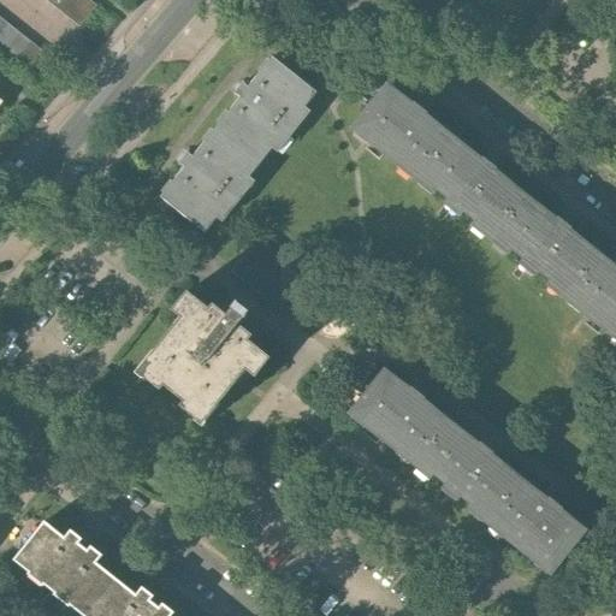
[(95,7),(87,0),(45,0),(80,27),(95,7)]
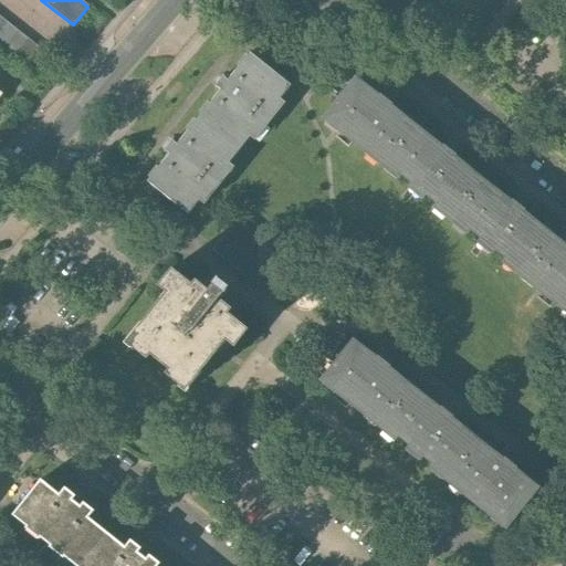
[(49,55),(0,16),(0,49),(33,75),(49,55)]
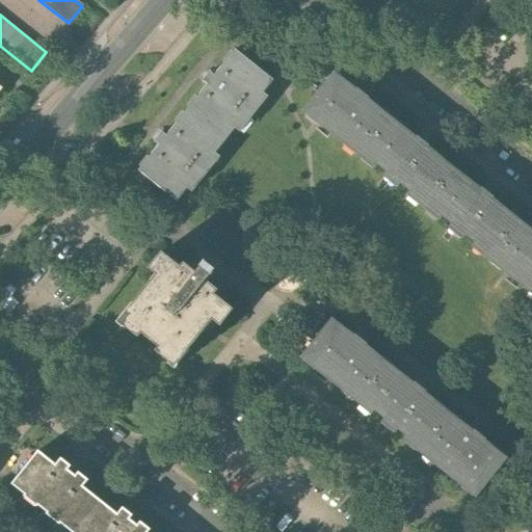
[(190,106),(187,110),(224,140),(235,128),(240,132),(268,96),(263,91),(273,79),(235,49),(233,52),(230,50),(222,59),(225,61),(215,75),(210,71),(203,80),(208,84),(197,97),(194,95),(187,104),(190,106)]
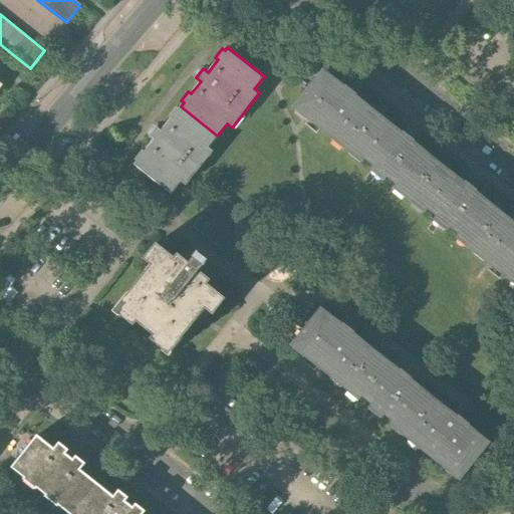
[(359,160),(362,157),(390,123),(321,69),(292,105),(359,160)]
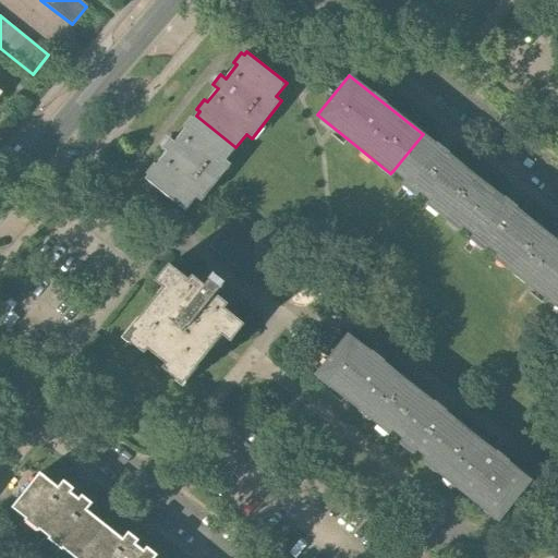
[(225,161),(235,147),(196,116),(194,119),(191,117),(183,126),(186,129),(174,143),(169,138),(161,148),(167,153),(145,180),(185,211),(196,198),(202,203),(231,166),(225,161)]
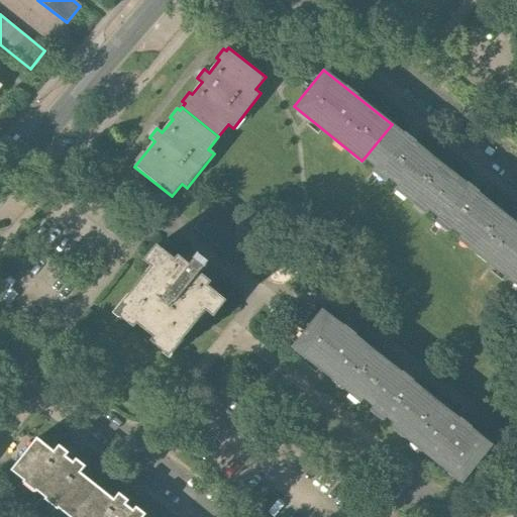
[(439,163),(392,124),(365,158),(377,167),(374,171),(385,179),(387,176),(399,185),(396,188),(410,199),(439,163)]
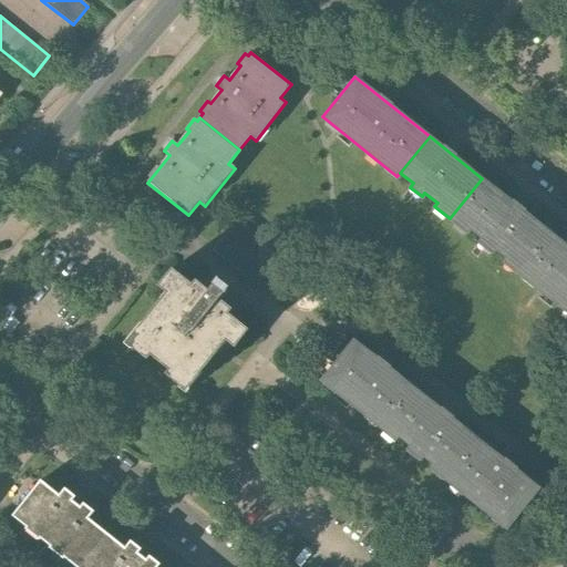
[(504,261),(517,272),(549,233),(482,178),(450,218),(466,232),(468,228),(482,239),(480,243),(491,251),(494,248),(506,258),(504,261)]
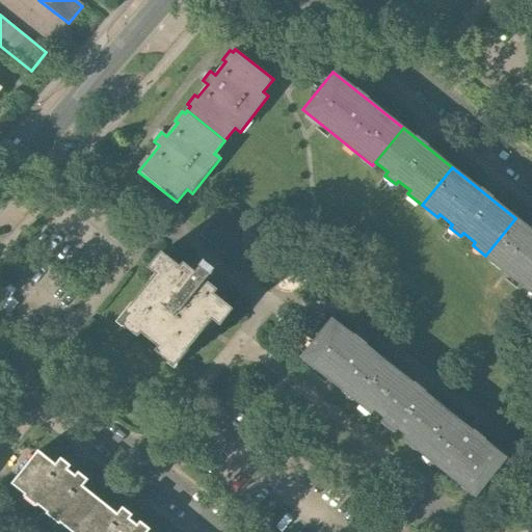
[(531,231),(515,218),(485,256),(531,293),(531,231)]
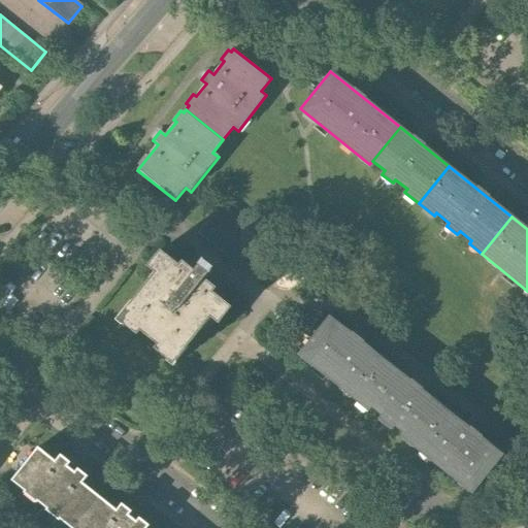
[(155,350),(173,365),(211,319),(219,325),(232,308),(212,293),(217,289),(203,277),(213,265),(203,256),(192,269),(183,262),(179,266),(160,250),(146,265),(155,272),(117,319),(137,335),(140,332),(158,347),(155,350)]
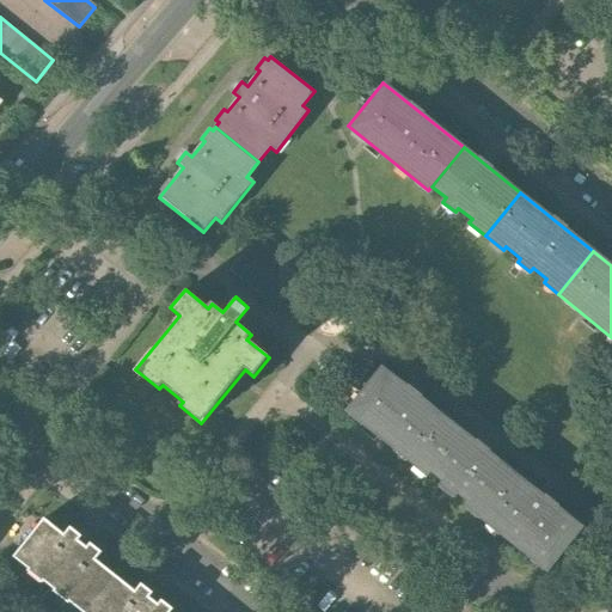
[(346,412),(411,465),(446,422),(380,369),(346,412)]
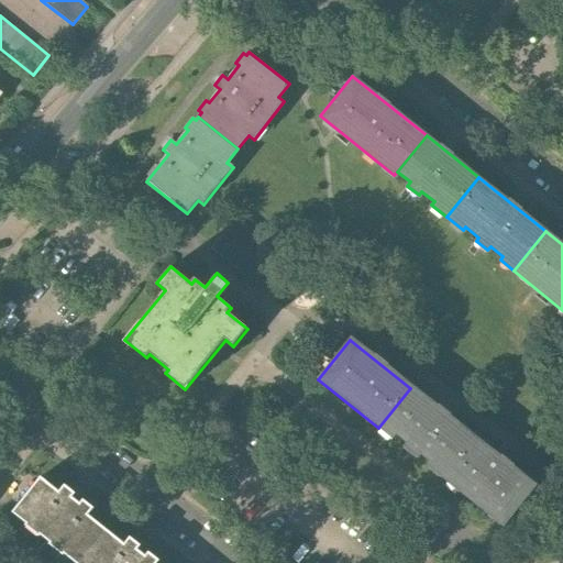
[(430,470),(443,479),(475,440),(410,388),(378,428),(392,439),(396,434),(407,443),(404,448),(417,459),(420,454),(433,464),(430,470)]
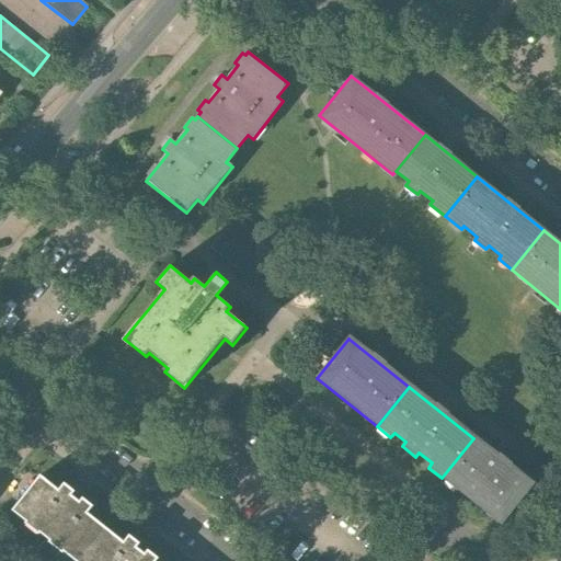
[(533,485),(473,438),(442,478),(501,526),(533,485)]
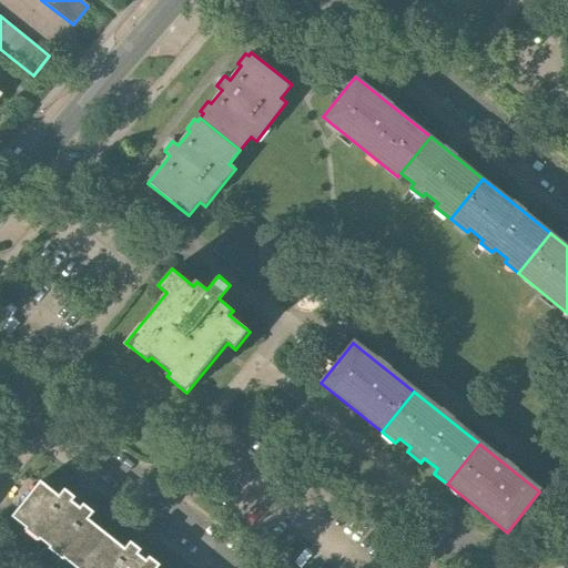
[(10,515),(75,567),(77,567),(104,534),(87,519),(92,511),(82,503),(79,507),(70,500),(73,496),(63,488),(58,495),(39,480),(10,515)]
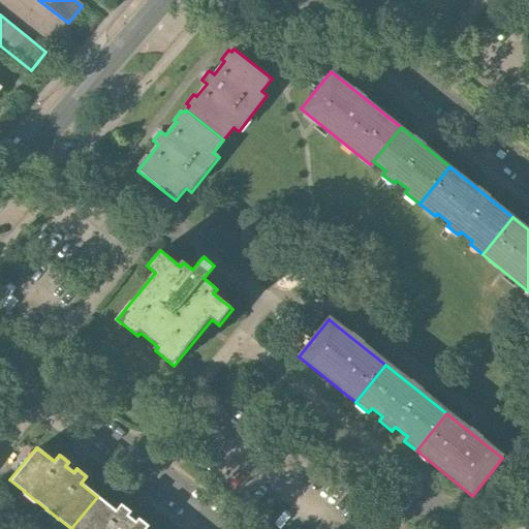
[(115,511),(97,497),(71,528),(145,528),(148,526),(138,519),(135,523),(127,516),(130,512),(121,504),(115,511)]
